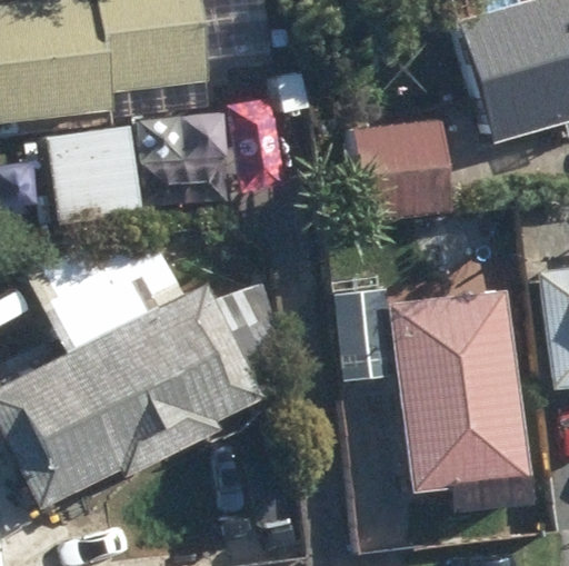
[(38,0),(0,3),(0,122),(113,110),(115,116),(209,106),(205,79),(209,79),(199,0),(38,0)]
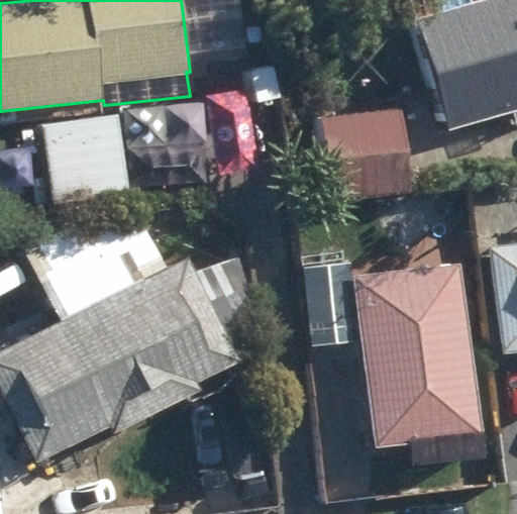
[(413,0),(449,128),(513,110),(516,124),(516,0),(413,0)]
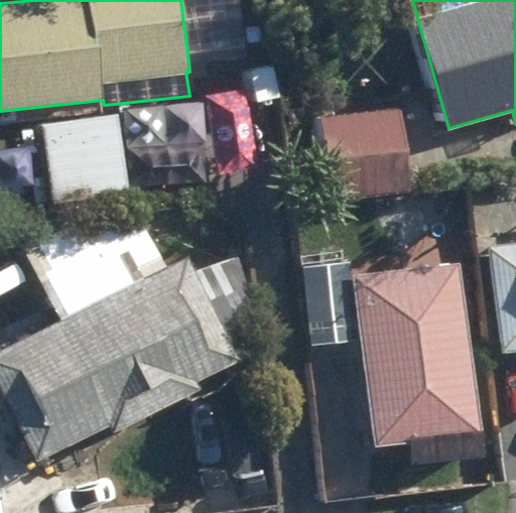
[(326,119),(335,200),(410,191),(401,110),(326,119)]
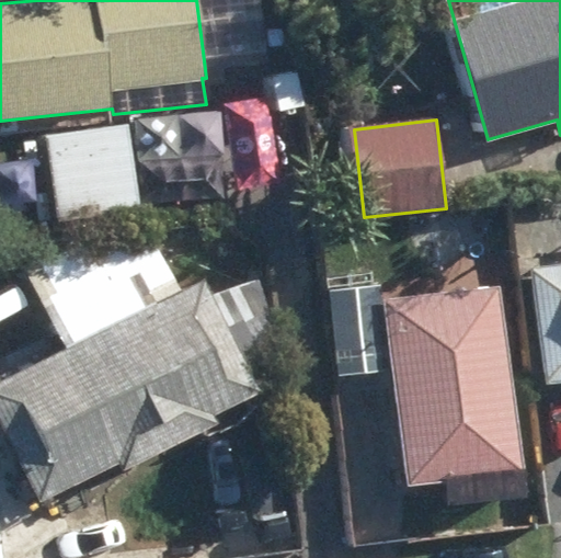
[(52,135),(63,219),(140,209),(128,125),(52,135)]
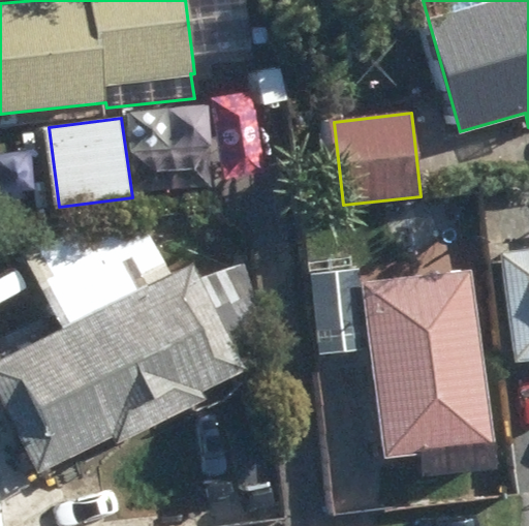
[(528,250),(504,253),(515,359),(528,357),(528,250)]
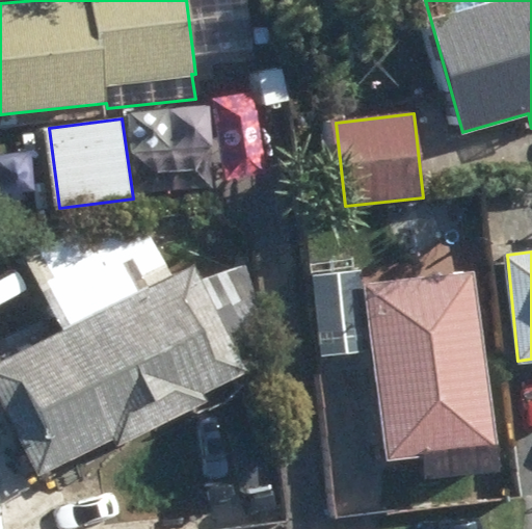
[(0,362),(0,395),(41,476),(115,437),(118,445),(207,400),(203,392),(248,370),(194,263),(0,362)]
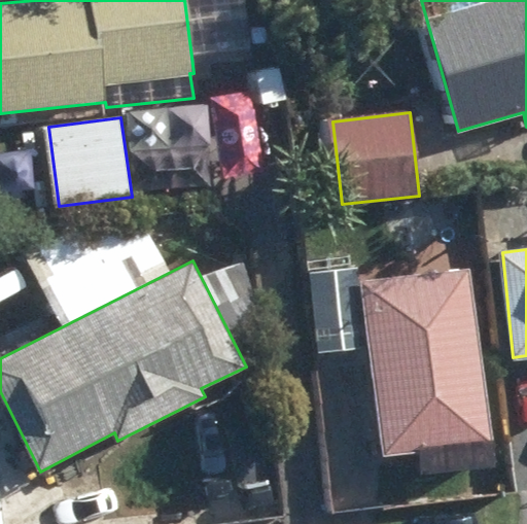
[(362,281),(384,456),(492,442),(470,268),(362,281)]
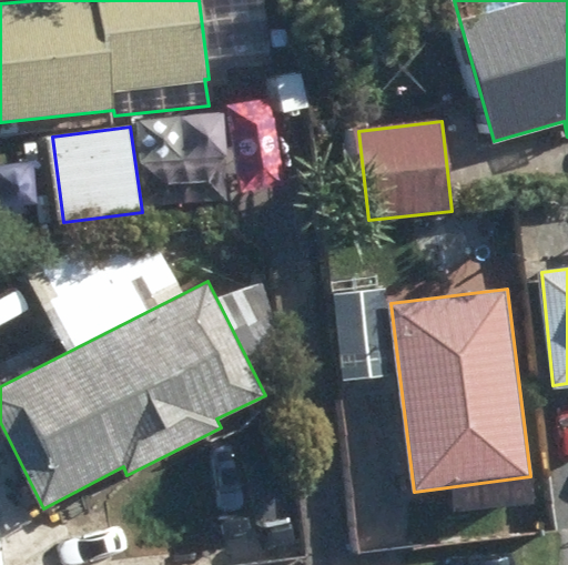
[(335,318),(337,354),(368,351),(367,316),(335,318)]
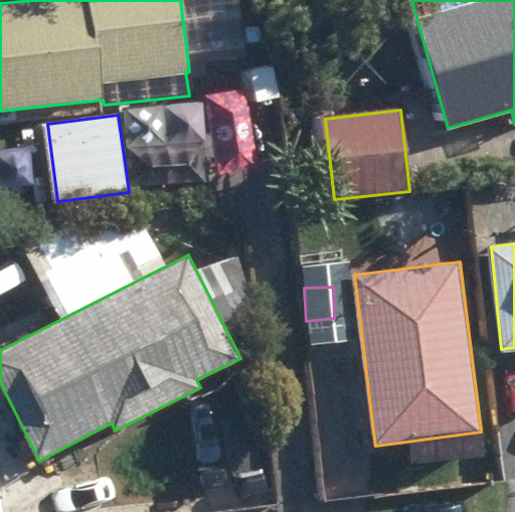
[(94,478),(111,506),(139,489),(121,460),(94,478)]
